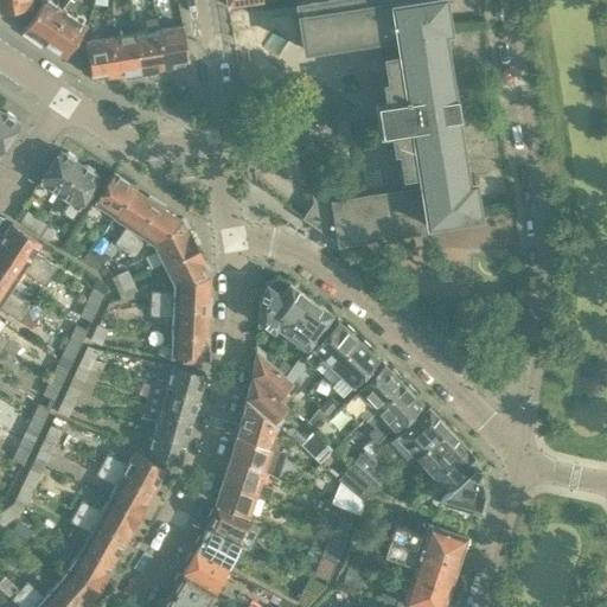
[(29,0),(0,0),(0,11),(30,7),(29,0)]
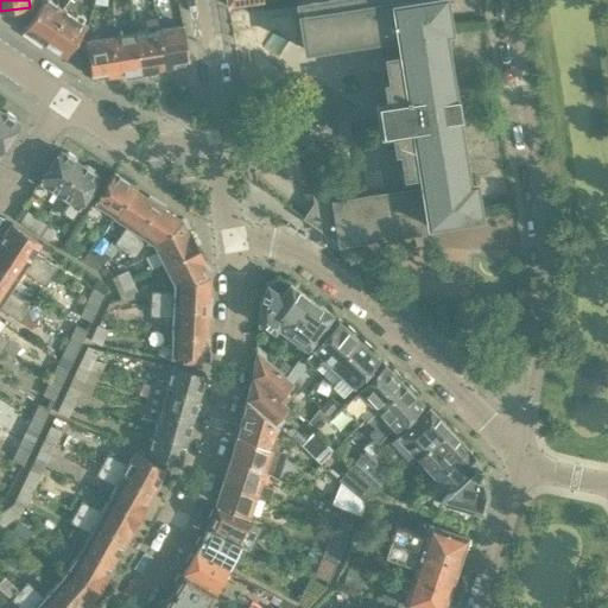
[(48,0),(42,0),(23,30),(43,43),(65,12),(48,0)]
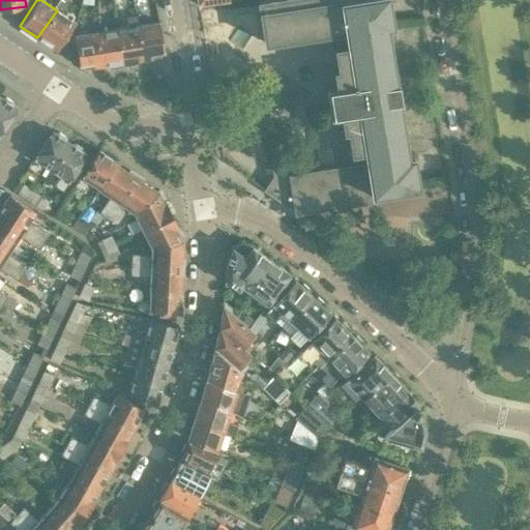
[(258,0),(261,17),(265,42),(331,31),(334,53),(336,68),(332,68),(335,85),(326,86),(331,114),(340,113),(343,128),(346,128),(351,158),(352,165),(304,172),(302,160),(301,160),(272,165),(274,182),(269,183),(265,190),(289,207),(295,210),(373,199),(372,193),(416,184),(411,154),(405,155),(396,99),(399,99),(395,80),(393,81),(384,24),(390,24),(386,0),(258,0)]
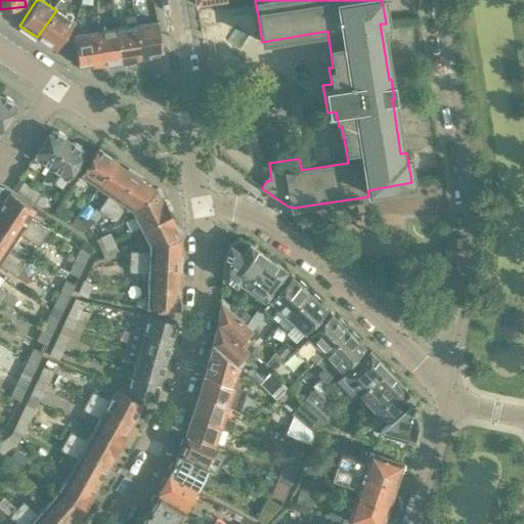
[(56,10),(37,37),(54,49),(56,45),(76,58),(72,36),(67,32),(73,22),(56,10)]
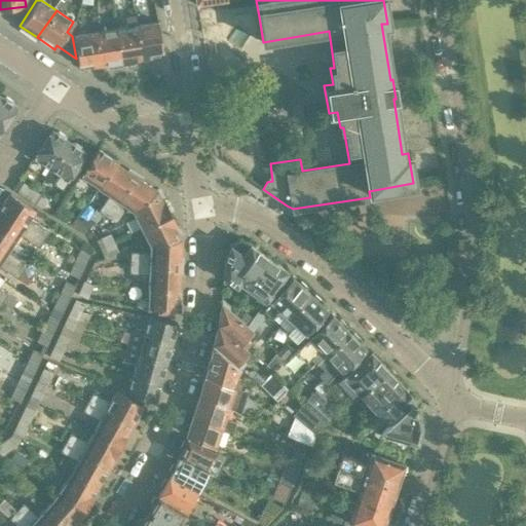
[(126,27),(114,29),(120,66),(134,64),(134,60),(141,59),(135,26),(134,16),(124,17),(126,27)]
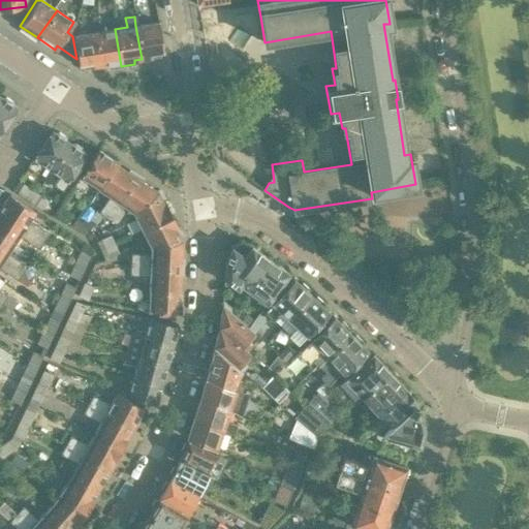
[(157,22),(135,26),(142,59),(158,56),(162,52),(157,22)]
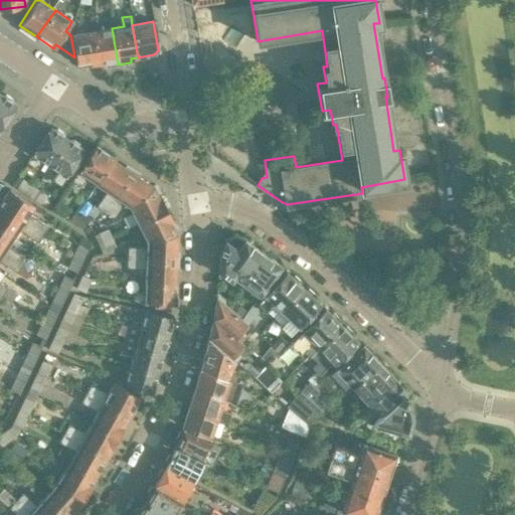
[(112,28),(92,31),(97,64),(104,62),(105,66),(118,64),(112,28)]
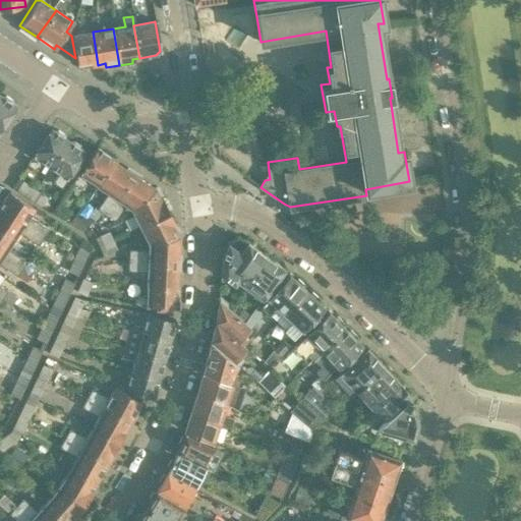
[(93,32),(71,36),(75,58),(76,64),(81,67),(98,65),(93,32)]
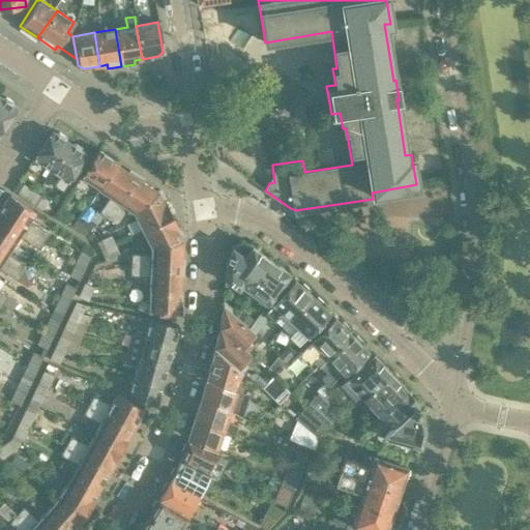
[(0,96),(0,133),(17,108),(13,106),(11,101),(5,97),(1,98),(0,96)]
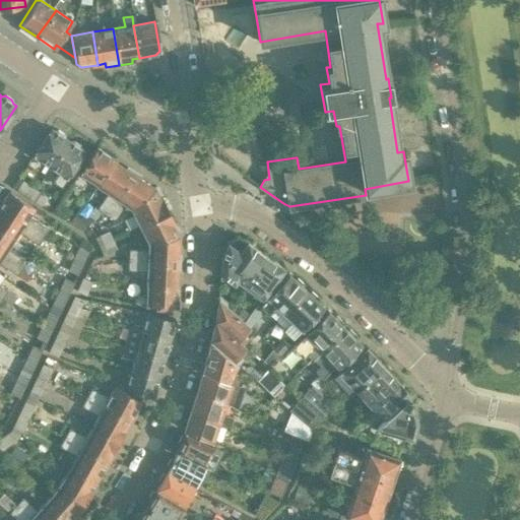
[(40,159),(50,167),(67,140),(65,139),(63,135),(57,131),(53,131),(50,129),(26,165),(34,170),(40,159)]
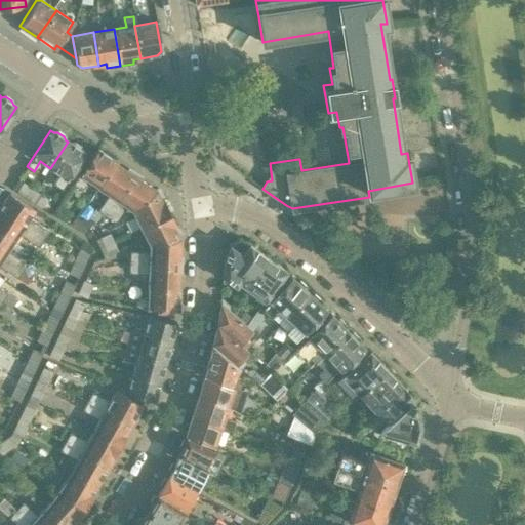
[(68,142),(50,168),(59,173),(53,184),(62,189),(84,153),(82,151),(80,148),(74,143),(70,143),(68,142)]
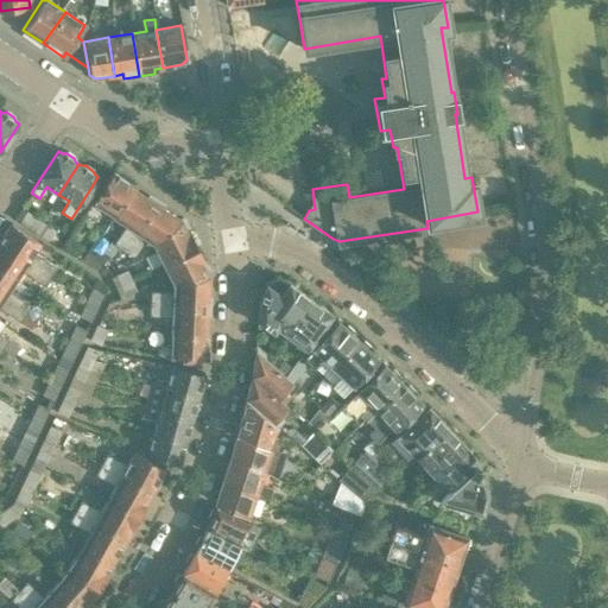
[(112,172),(84,213),(94,220),(101,209),(112,216),(111,216),(112,217),(131,188),(130,187),(131,184),(112,172)]
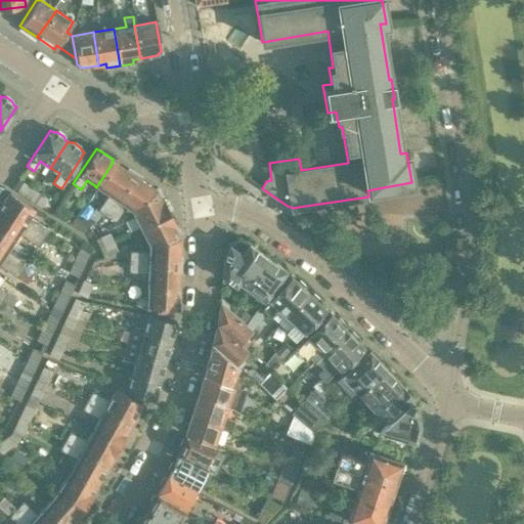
[(113,162),(96,187),(108,195),(103,203),(97,211),(99,212),(105,216),(132,175),(113,162)]
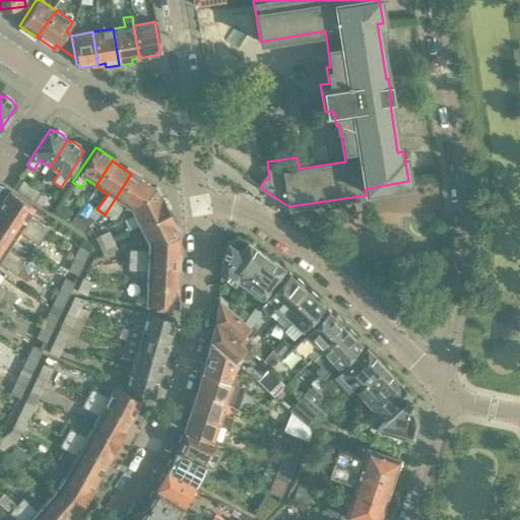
[(131,174),(105,214),(111,218),(114,220),(120,211),(124,204),(129,208),(151,187),(131,174)]
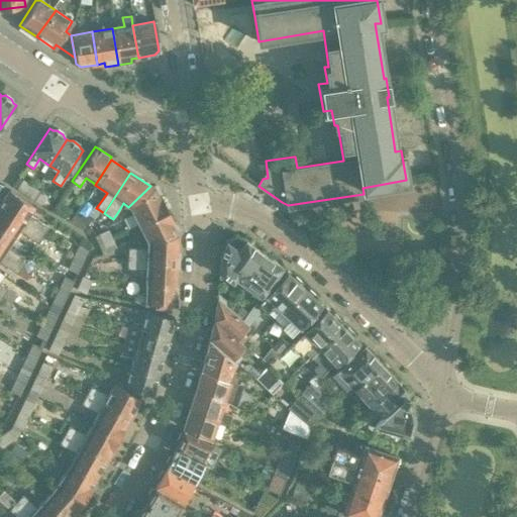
[(16,190),(28,197),(34,187),(23,180),(16,190)]
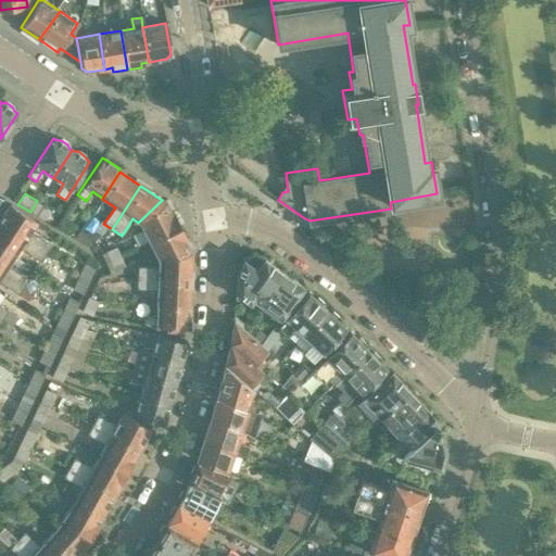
[(162,200),(138,223),(148,241),(178,225),(171,210),(168,211),(164,201),(162,200)]
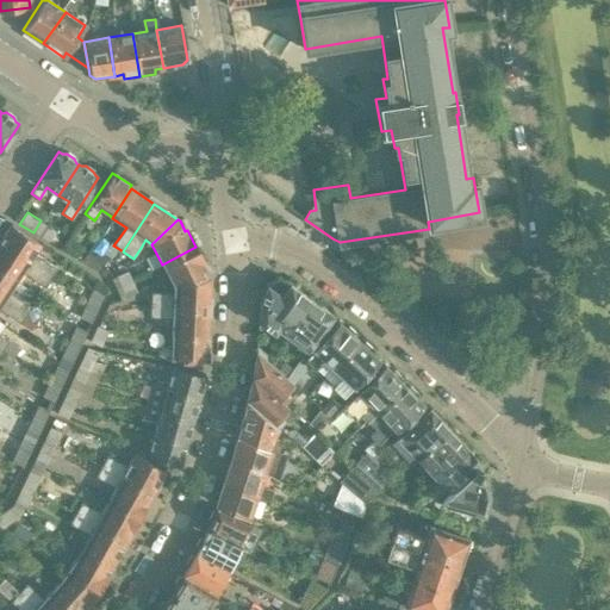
[(55,230),(41,221),(33,232),(47,242),(55,230)]
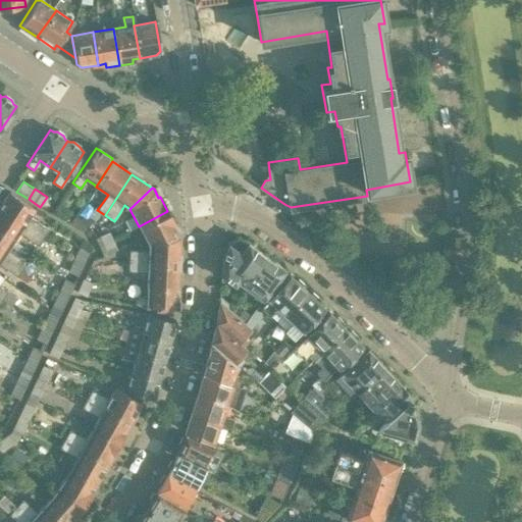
[(8,193),(0,204),(0,210),(42,238),(47,230),(28,217),(33,209),(8,193)]
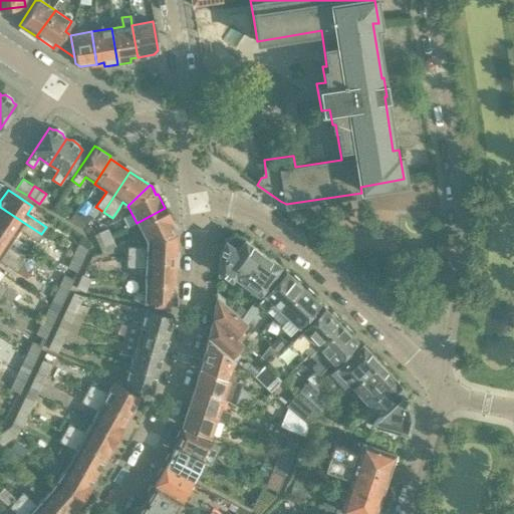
[(51,210),(63,218),(69,210),(57,202),(51,210)]
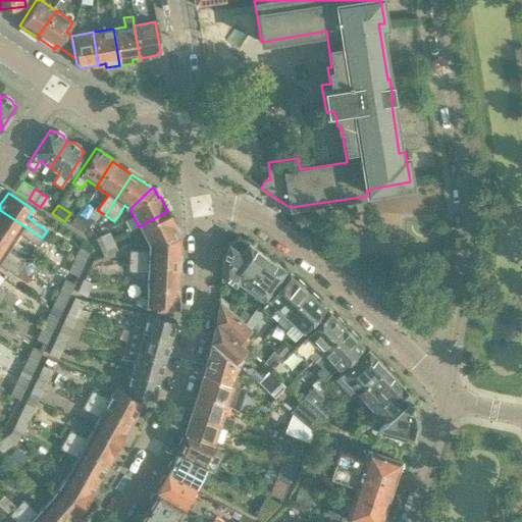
[(0,210),(0,232),(11,241),(17,232),(37,246),(42,238),(0,210)]
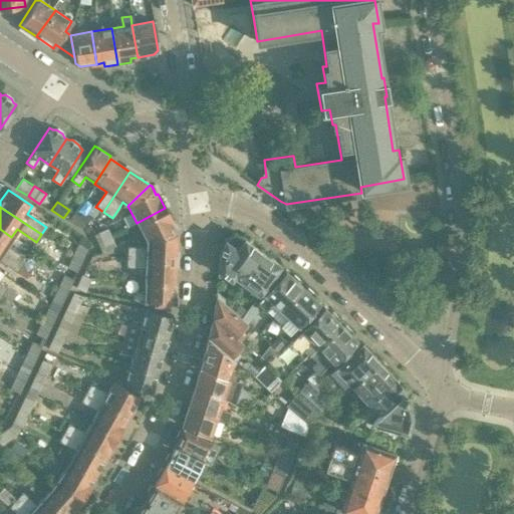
[(165,208),(137,223),(146,241),(175,236),(175,233),(171,224),(173,223),(165,208)]
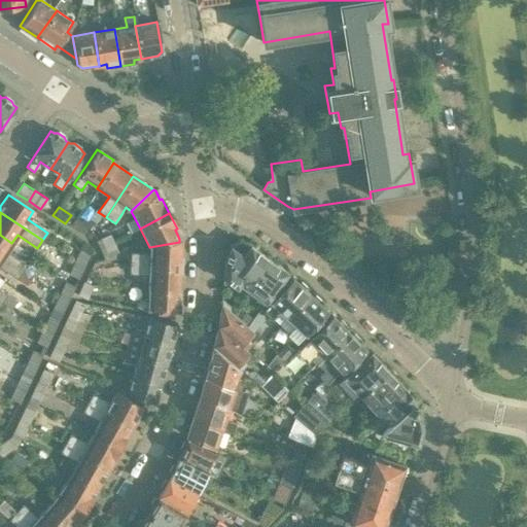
[(0,235),(0,257),(21,272),(27,264),(6,251),(11,243),(0,235)]
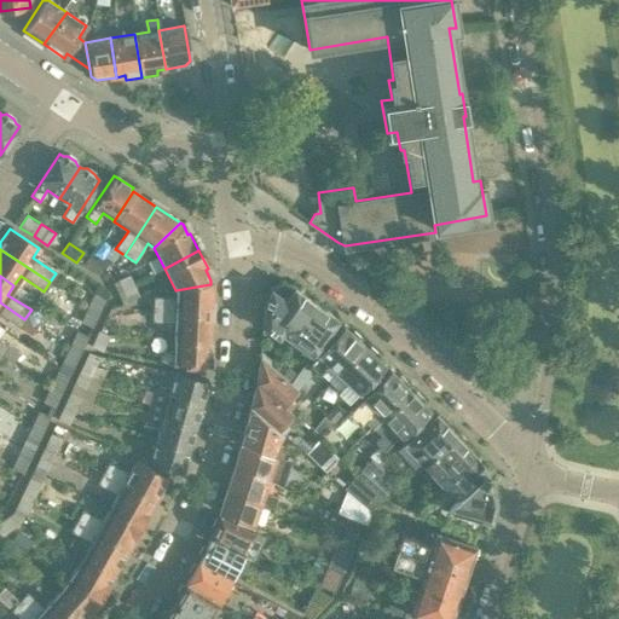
[(113,282),(117,293),(133,287),(128,276),(113,282)]
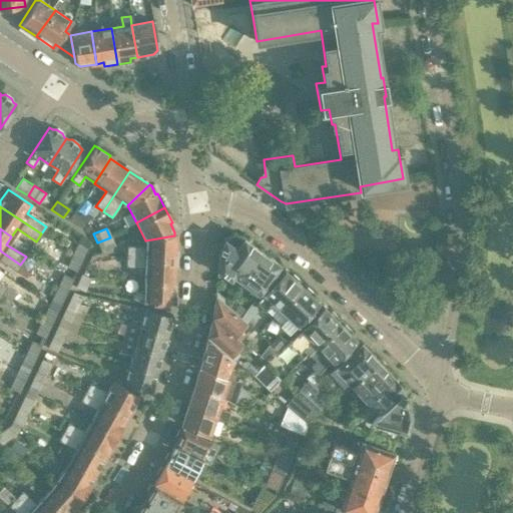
[(232,276),(238,280),(260,250),(261,249),(242,237),(231,232),(223,239),(218,252),(217,271),(229,279),(232,276)]
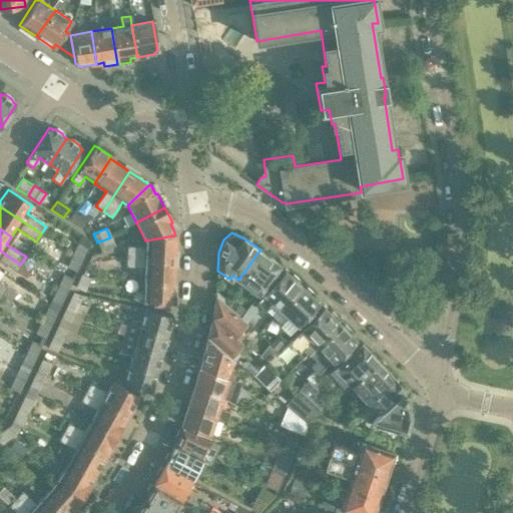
[(126,249),(125,257),(173,259),(174,235),(145,240),(145,248),(138,246),(126,245),(126,249)]
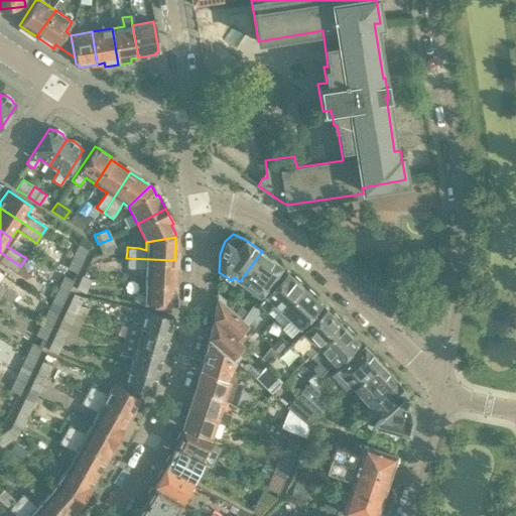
[(111,239),(98,244),(102,253),(115,247),(111,239)]
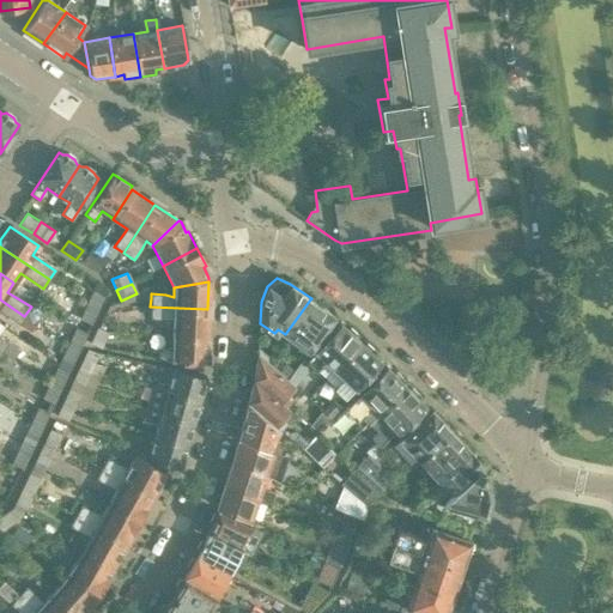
[(93,289),(87,302),(98,307),(104,293),(93,289)]
